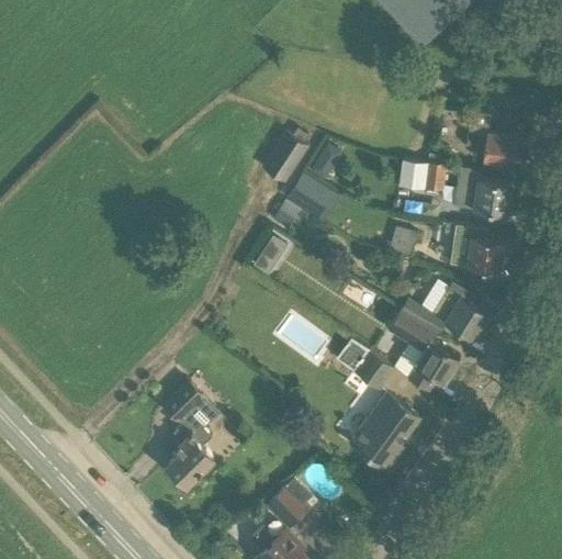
[(384,0),(423,41),(465,0),(384,0)]
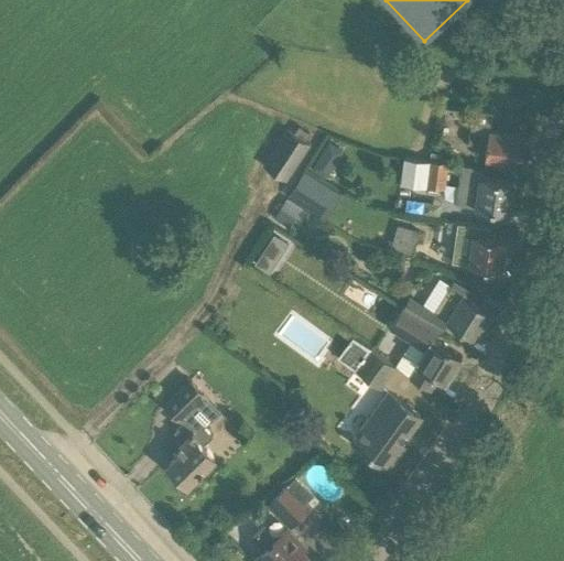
[(520,137),(490,133),(492,115),(474,112),(468,144),(487,148),(485,161),(516,165),(520,137)]
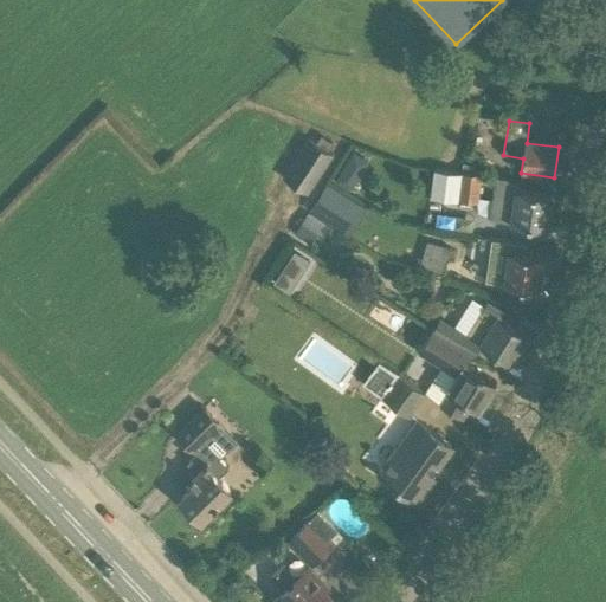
[(334,157),(308,141),(283,181),(308,198),(334,157)]
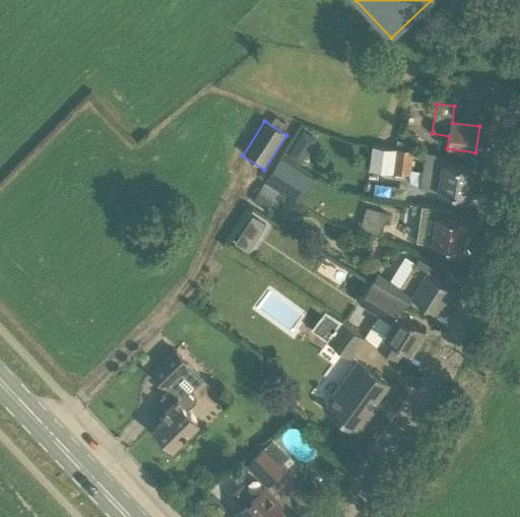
[(304,132),(287,158),(301,168),(317,141),(304,132)]
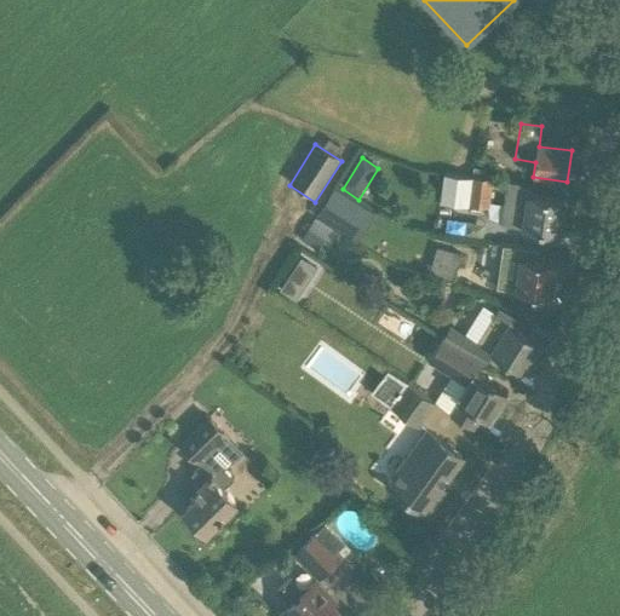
[(493,162),(484,174),(495,183),(504,171),(493,162)]
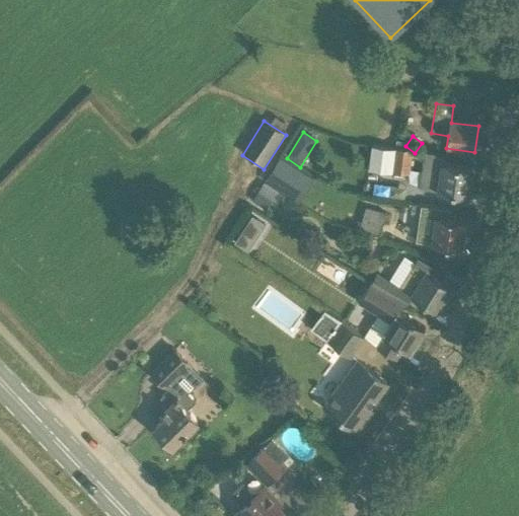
[(368,172),(409,177),(412,153),(371,148),(368,172)]
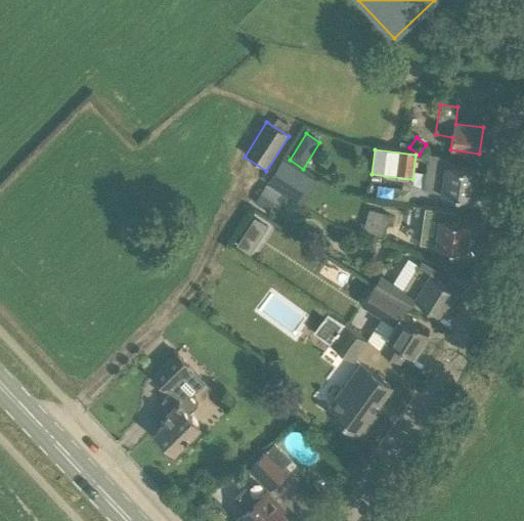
[(448,158),(431,156),(428,176),(443,179),(441,193),(473,199),(478,171),(447,167),(448,158)]
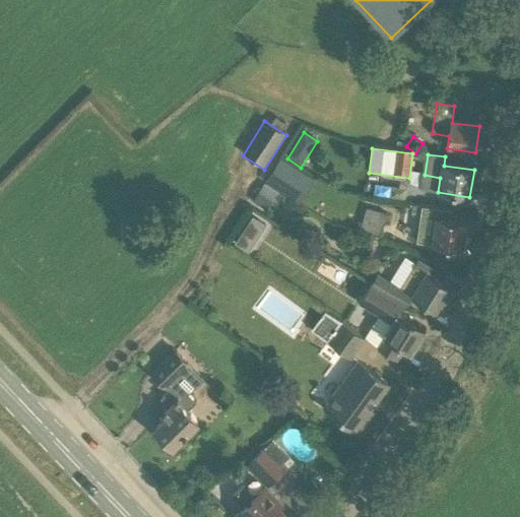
[(280,159),(264,185),(278,193),(300,206),(315,181),(280,159)]
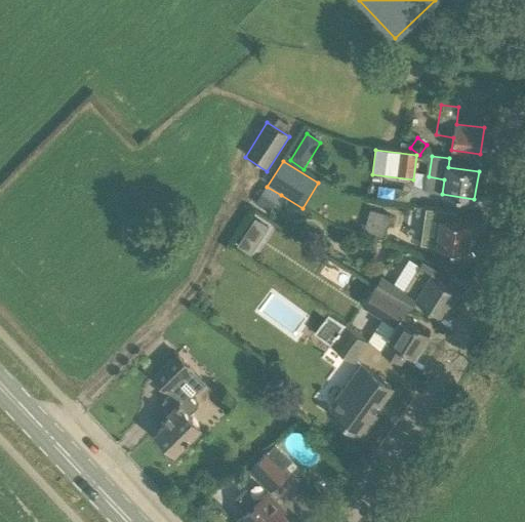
[(270,214),(281,195),(267,187),(255,206),(270,214)]
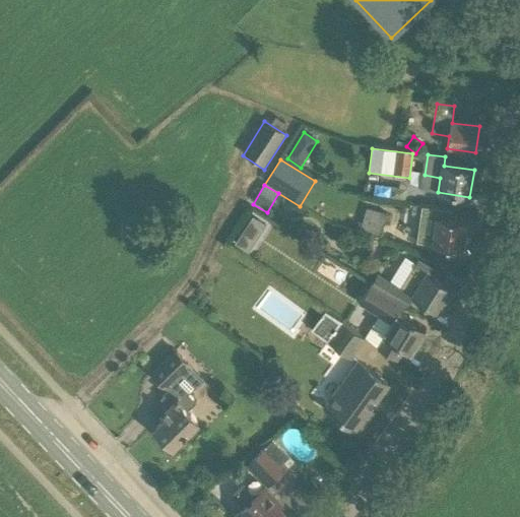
[(439,210),(421,207),(419,219),(424,220),(423,230),(434,232),(433,246),(461,249),(465,221),(437,219),(439,210)]
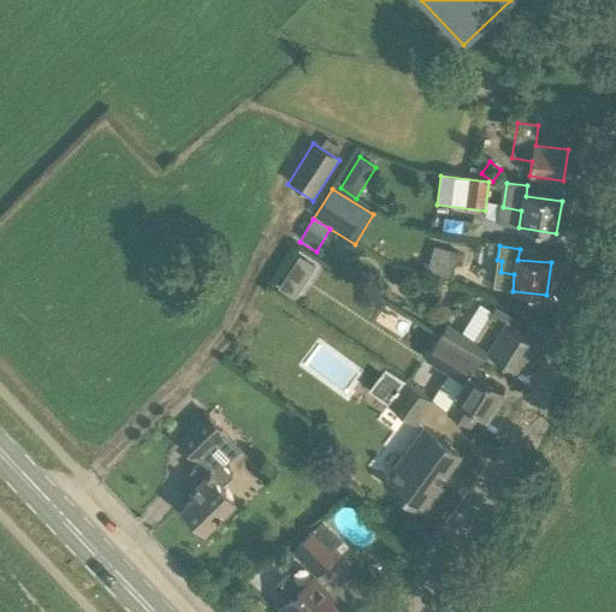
[(458,256),(433,249),(425,278),(450,285),(458,256)]
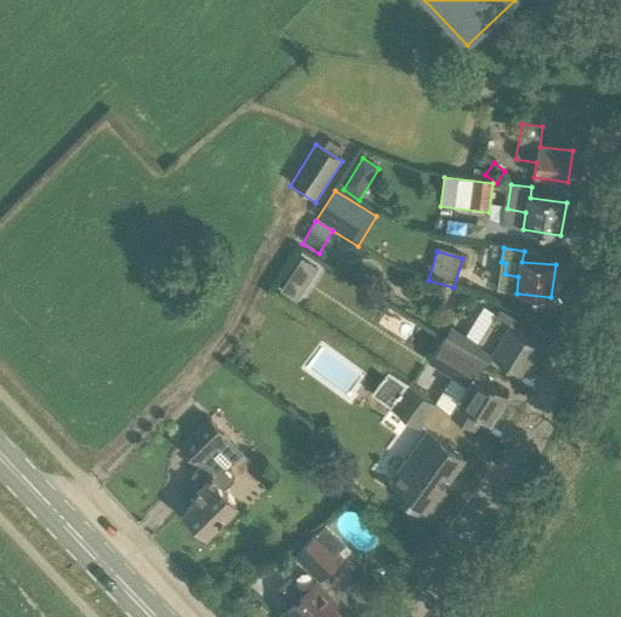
[(289,281),(281,293),(297,304),(306,292),(289,281)]
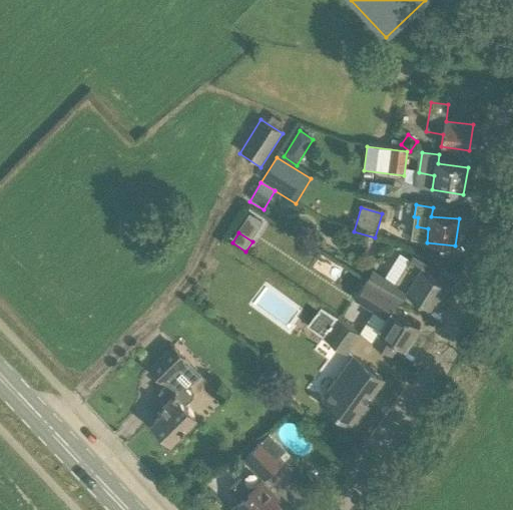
[(378,291),(381,293),(401,304),(407,294),(431,309),(446,286),(432,277),(435,273),(412,258),(395,285),(385,279),(378,291)]
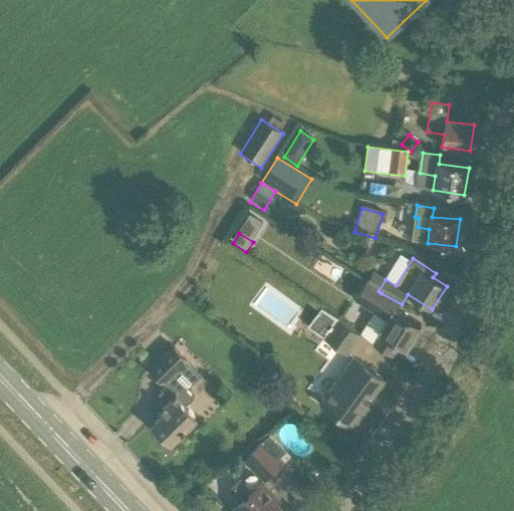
[(395,311),(399,304),(365,284),(354,302),(388,321),(372,346),(392,358),(399,346),(406,351),(408,348),(410,349),(413,348),(416,343),(416,340),(413,339),(421,327),(395,311)]
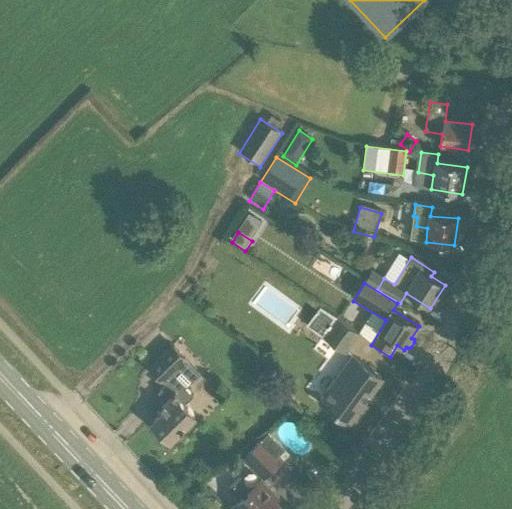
[(307,327),(323,339),(337,320),(321,308),(307,327)]
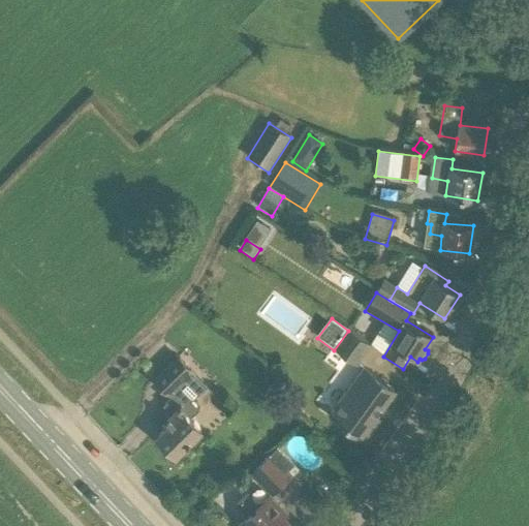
[(334,350),(358,367),(372,346),(348,331),(334,350)]
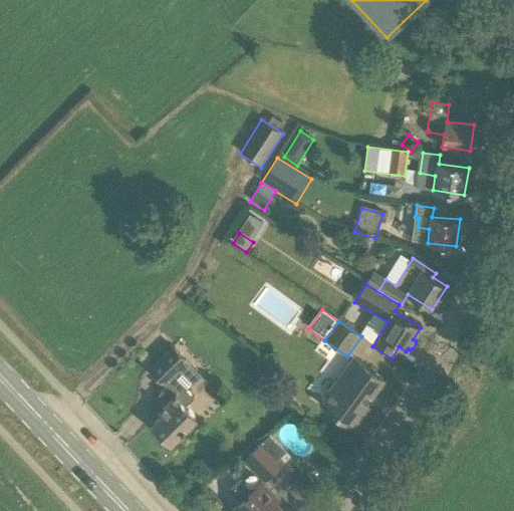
[(195,400),(190,394),(204,379),(186,361),(174,349),(151,371),(167,388),(160,396),(167,404),(160,410),(165,415),(153,426),(171,444),(195,420),(185,409),(195,400)]
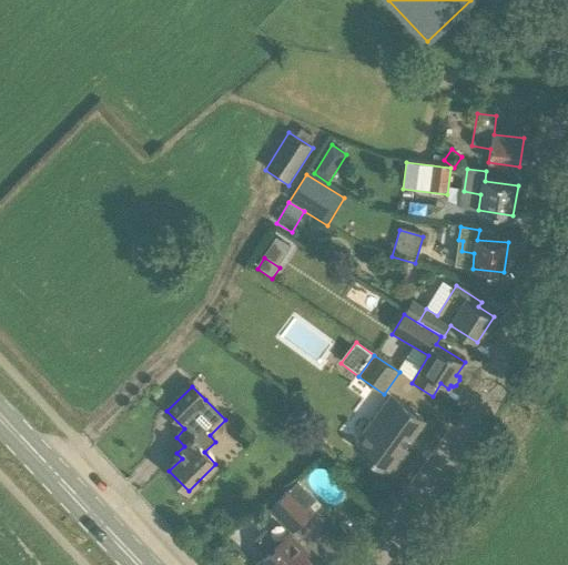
[(406,450),(403,447),(423,420),(388,395),(351,445),(388,473),(406,450)]
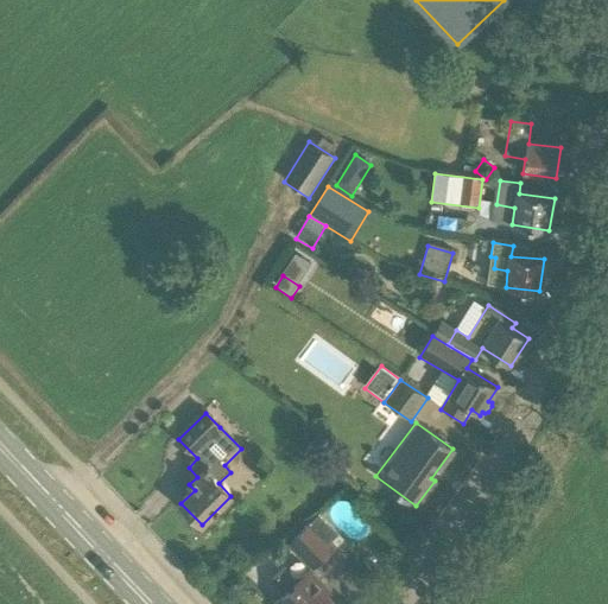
[(331,542),(339,535),(320,515),(287,545),(314,572),(337,548),(331,542)]
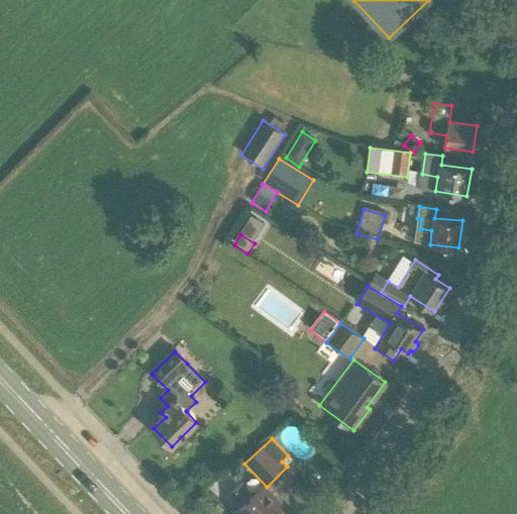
[(286,513),(288,511),(263,487),(252,497),(242,488),(231,500),(243,512),(242,513),(286,513)]
